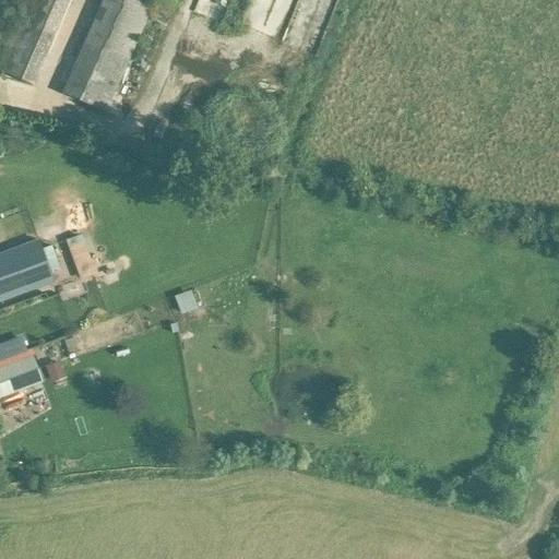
[(32,0),(6,74),(38,85),(68,0),(32,0)]
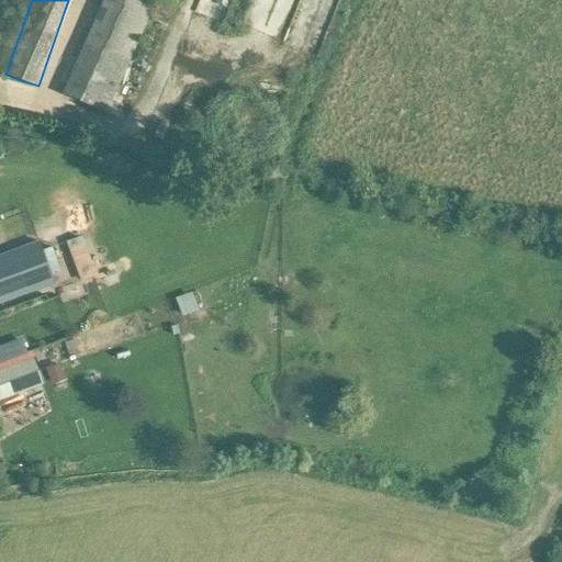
[(107,113),(154,8),(135,0),(104,0),(63,93),(107,113)]
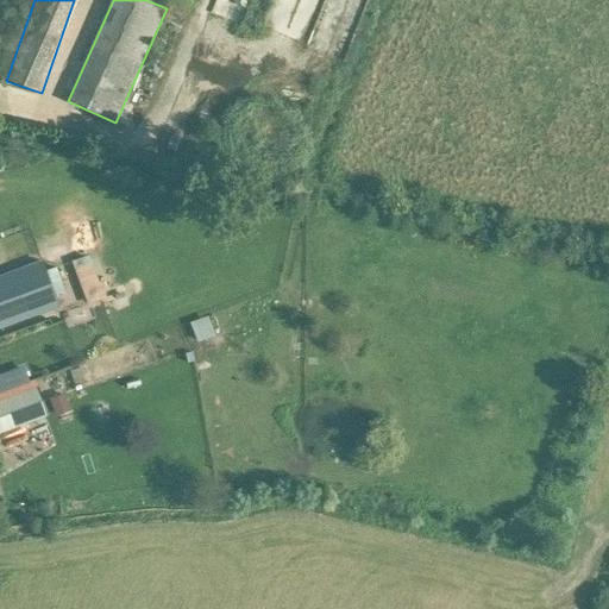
[(0,328),(60,308),(43,262),(0,277),(0,328)]
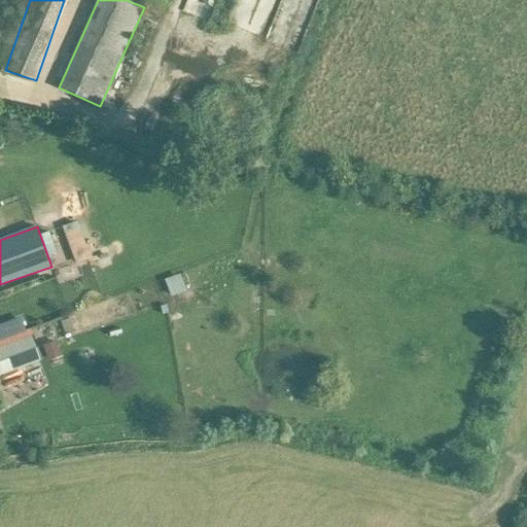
[(26,331),(21,317),(0,324),(0,339),(0,341),(26,331)]
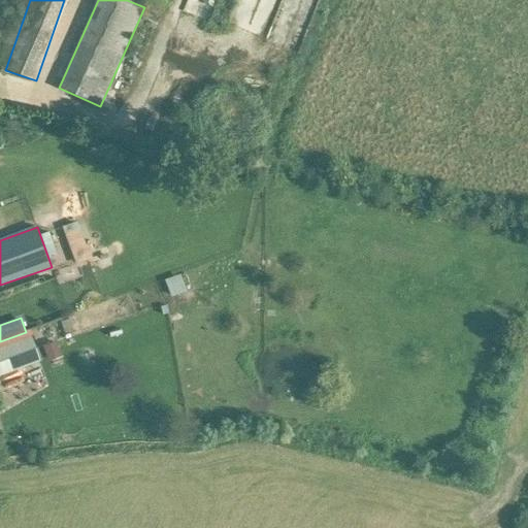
[(74,330),(70,319),(61,322),(65,334),(74,330)]
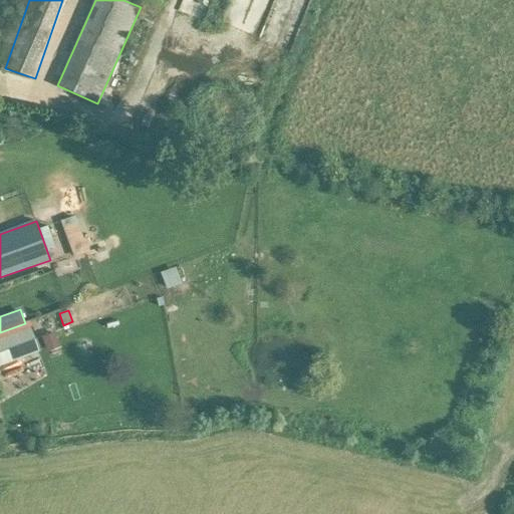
[(0,338),(0,366),(22,358),(20,353),(31,349),(24,329),(0,338)]
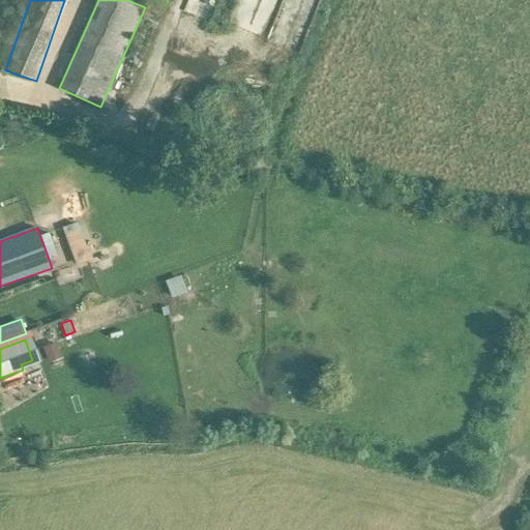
[(62,356),(57,343),(42,348),(48,361),(62,356)]
